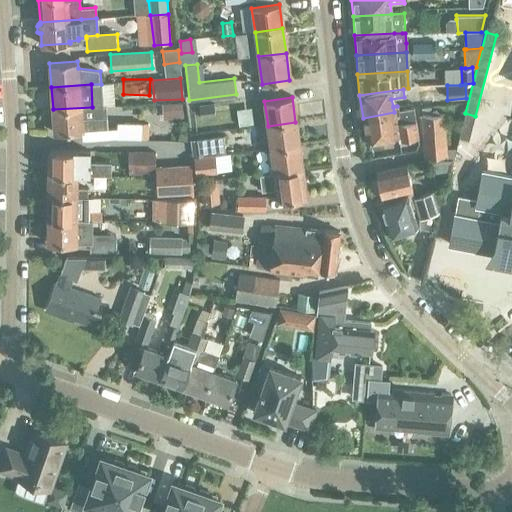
[(154,125),(181,123),(180,101),(153,102),(154,125)]
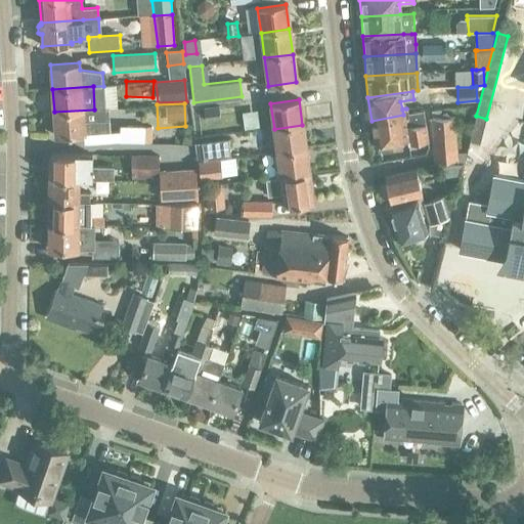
[(54,112),(55,135),(108,131),(107,108),(94,110),(54,112)]
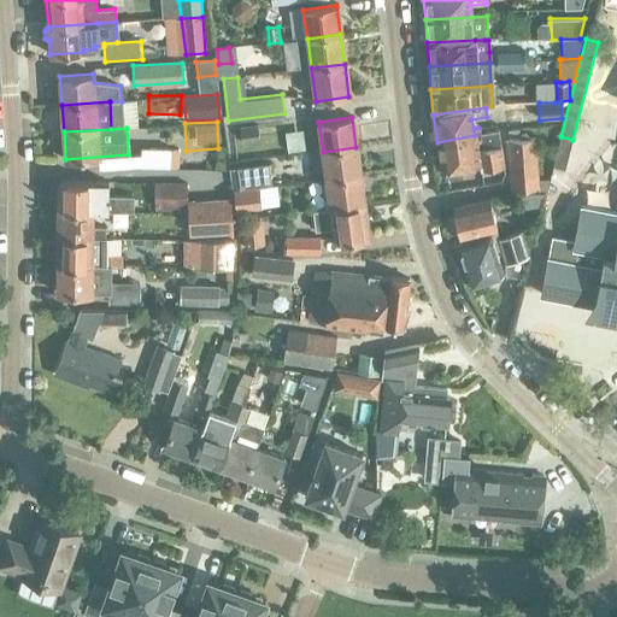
[(242,141),(260,140),(260,128),(242,129),(242,141)]
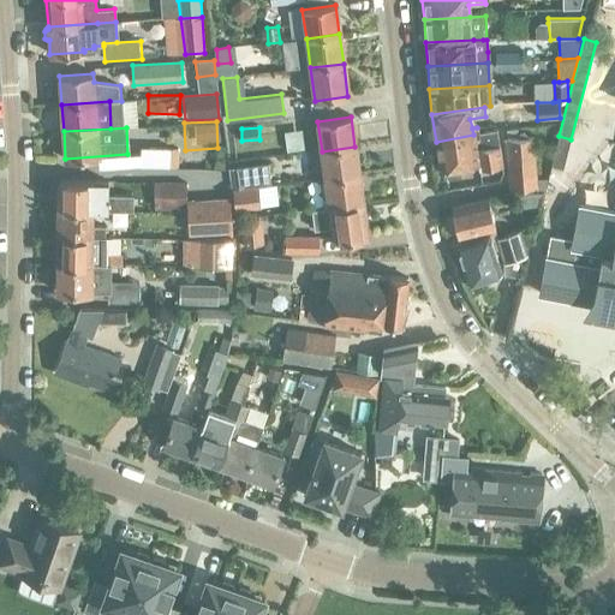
[(473,135),(436,142),(440,169),(476,165),(477,168),(501,165),(496,131),(495,130),(477,132),(477,127),(472,129),(473,135)]
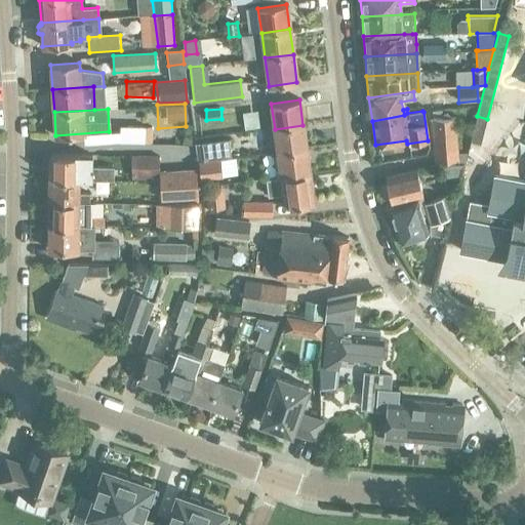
[(229,125),(256,123),(256,112),(228,113),(229,125)]
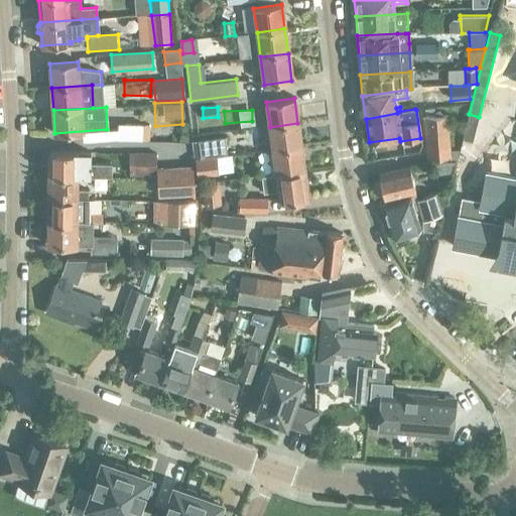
[(428,160),(449,159),(447,116),(426,117),(428,160)]
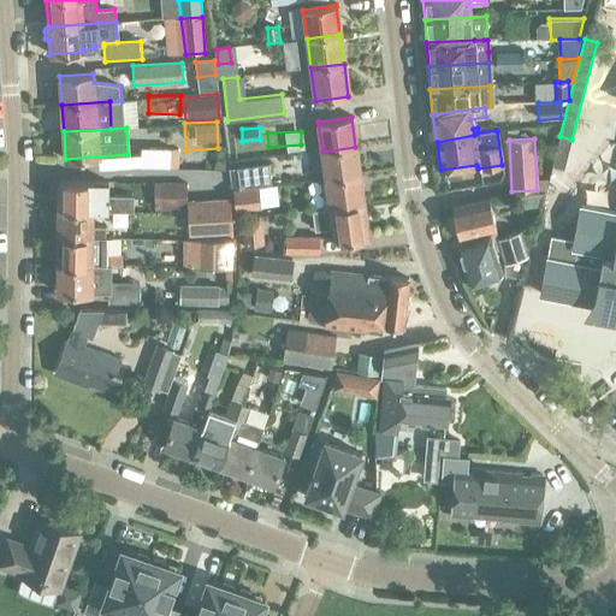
[(326,181),(360,177),(355,147),(323,152),(326,181)]
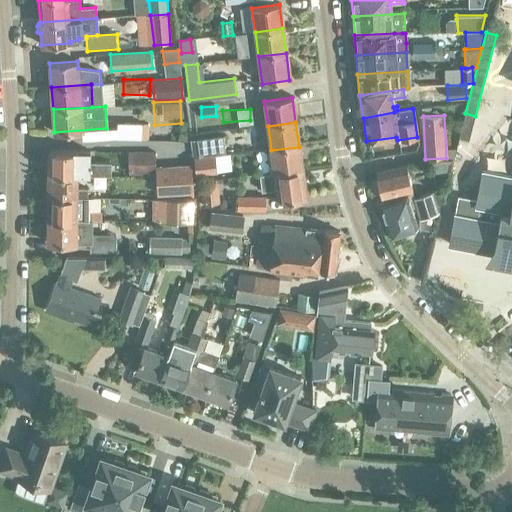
[(150,123),(141,124),(142,139),(150,139),(150,123)]
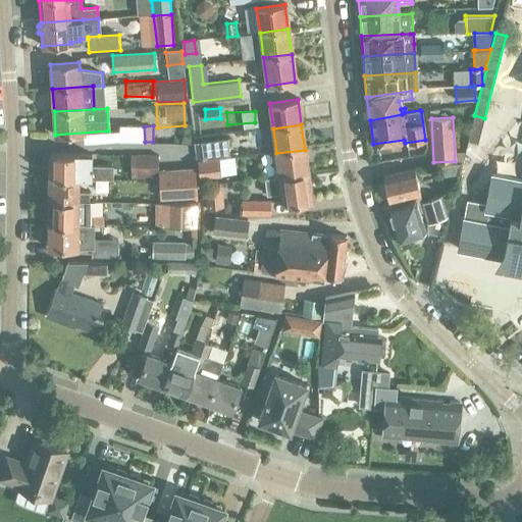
[(120,127),(120,142),(144,142),(143,127),(120,127)]
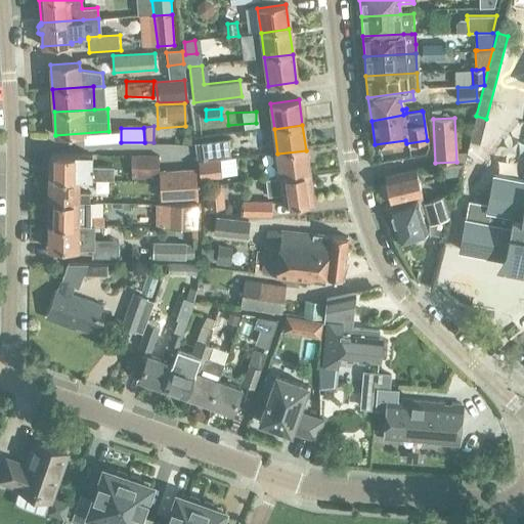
[(228,140),(206,143),(206,147),(208,161),(230,158),(228,140)]
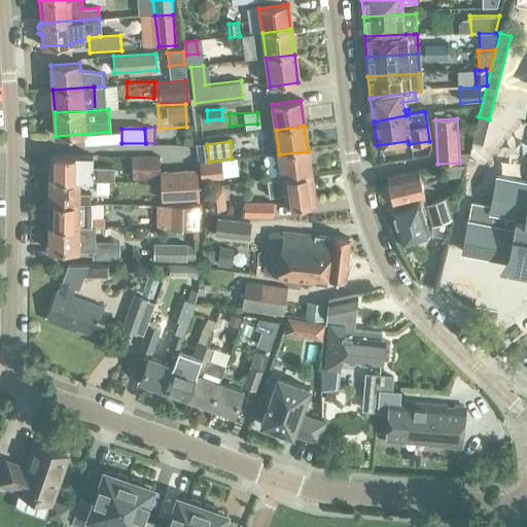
[(200,165),(209,164),(209,162),(207,148),(199,149),(200,165)]
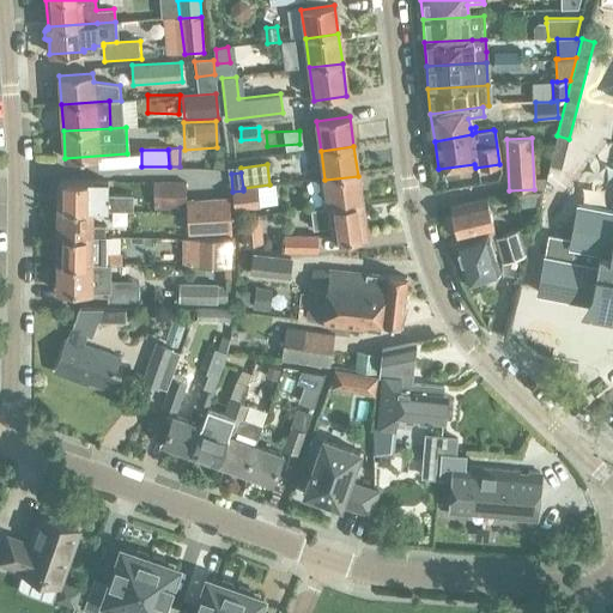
[(328,208),(362,202),(358,176),(325,180),(328,208)]
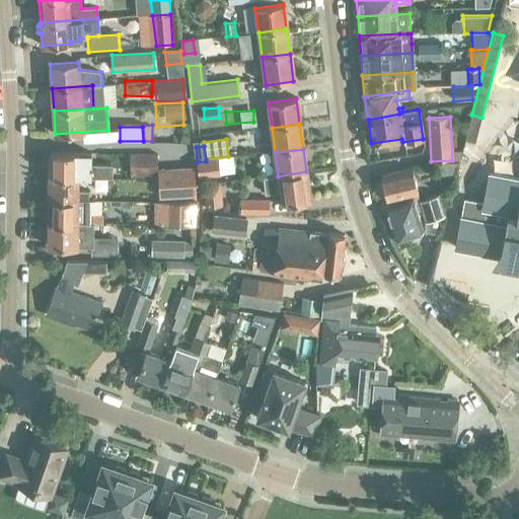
[(49,176),(78,177),(114,177),(114,167),(78,167),(78,153),(50,152),(49,176)]
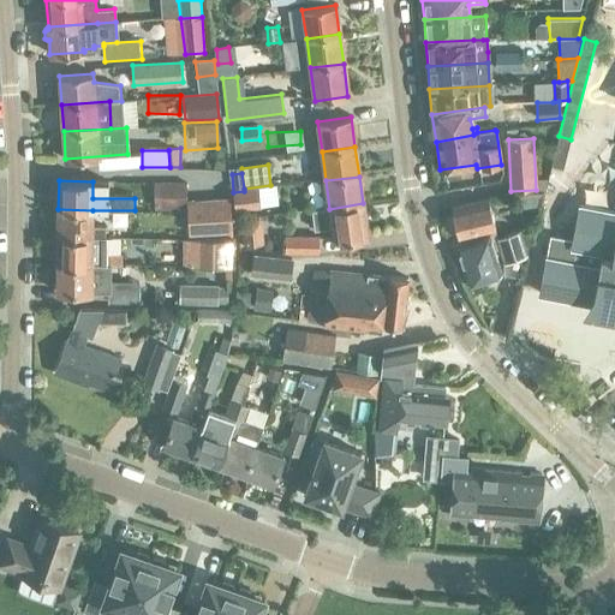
[(173,184),(173,212),(185,212),(185,184),(173,184)]
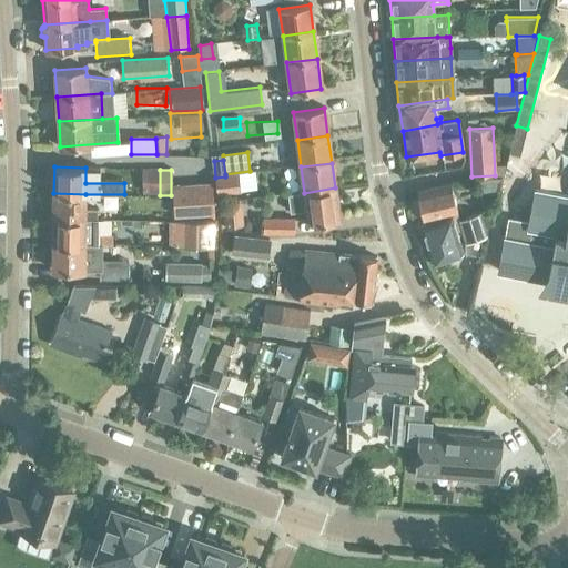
[(225,176),(215,178),(214,178),(216,194),(241,192),(239,174),(225,176)]
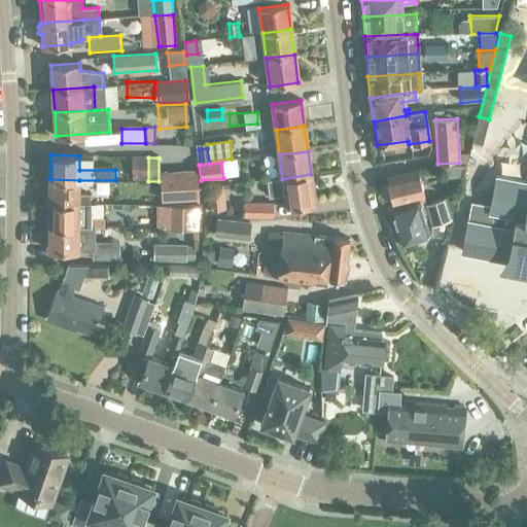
[(466,164),(445,167),(446,178),(463,176),(466,164)]
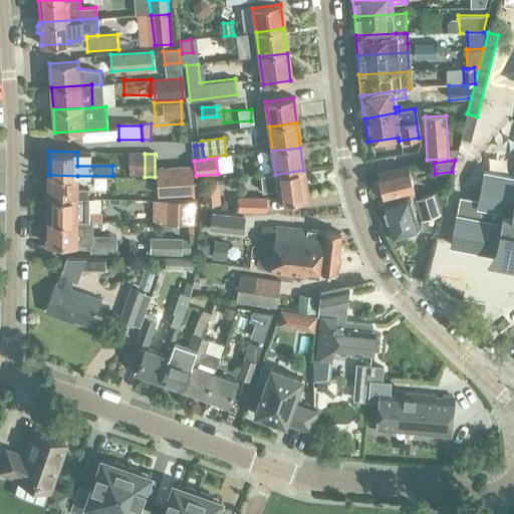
[(175,169),(176,194),(194,193),(193,168),(175,169)]
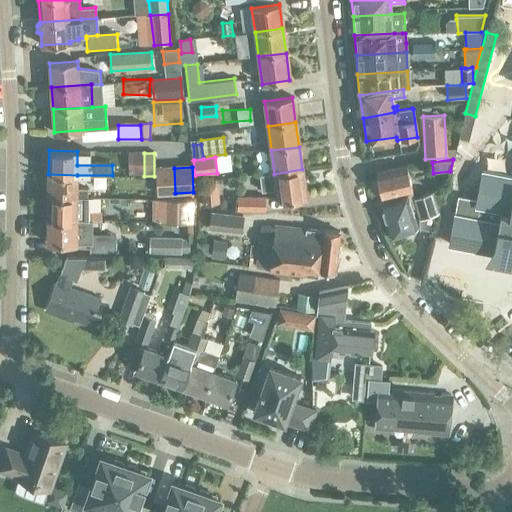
[(381,200),(384,199),(405,194),(412,192),(406,167),(375,174),(381,200)]
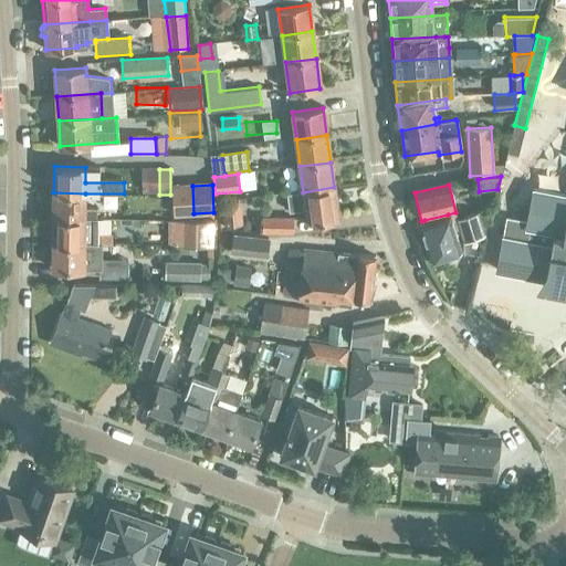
[(173,187),(173,195),(174,215),(194,213),(192,186),(173,187)]
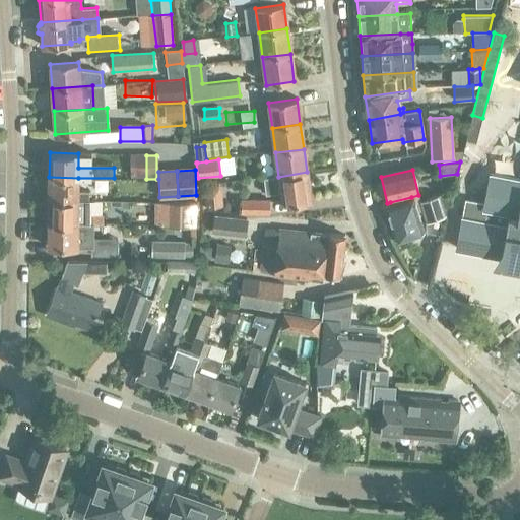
[(307,172),(278,177),(264,178),(266,195),(280,193),(282,204),(311,200),(307,172)]
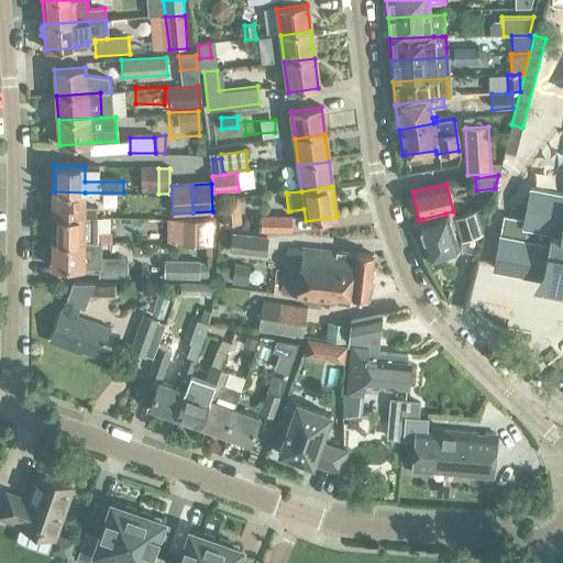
[(493,271),(562,283),(562,191),(529,186),(523,219),(504,216),(493,271)]
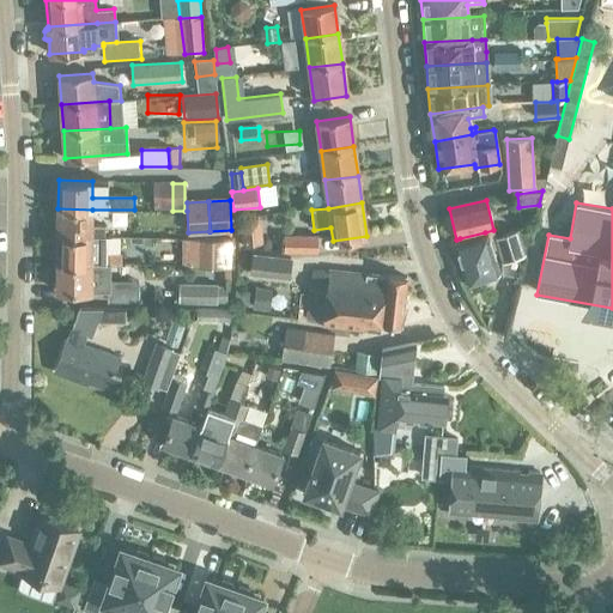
[(92,225),(92,210),(58,208),(58,236),(92,237),(105,237),(105,225),(92,225)]
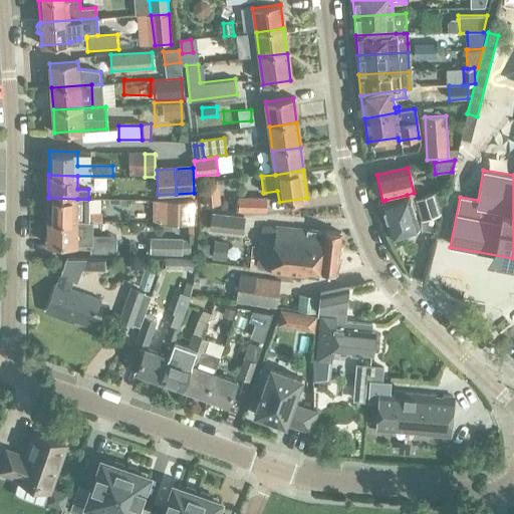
[(422,218),(439,213),(433,194),(416,199),(422,218)]
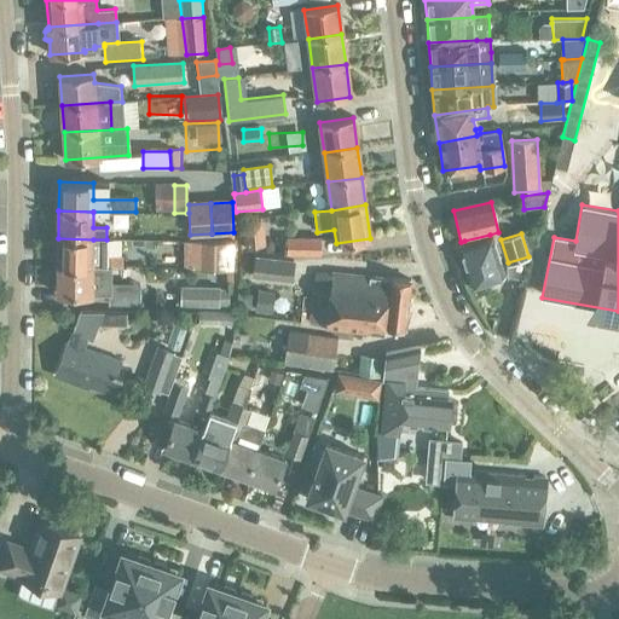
[(322,255),(323,238),(288,237),(287,254),(322,255)]
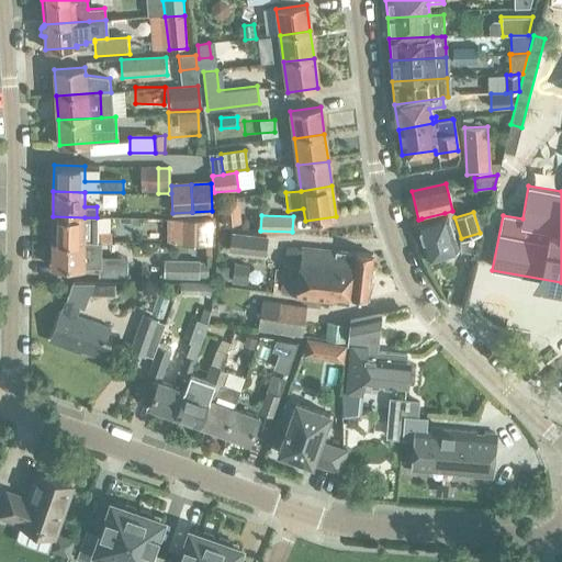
[(52,240),(83,242),(97,242),(97,231),(83,231),(85,217),(53,216),(52,240)]
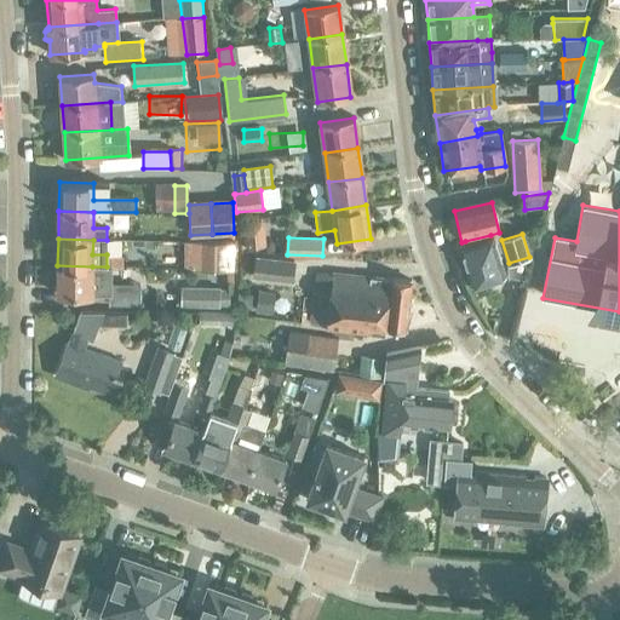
[(472,283),(501,274),(492,239),(460,248),(472,283)]
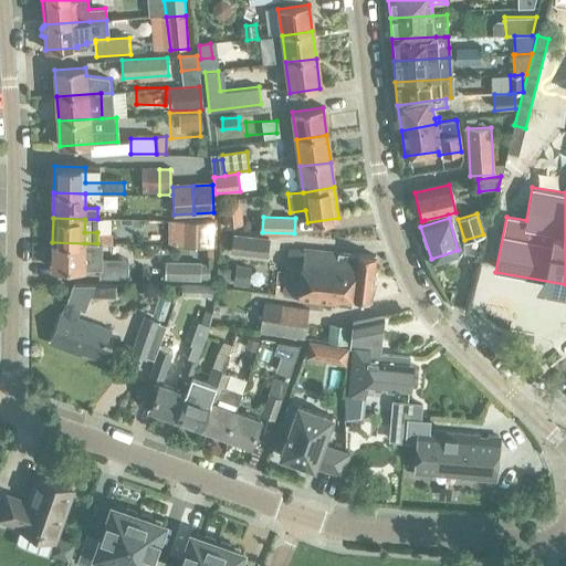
[(210,247),(210,221),(185,221),(184,247),(210,247)]
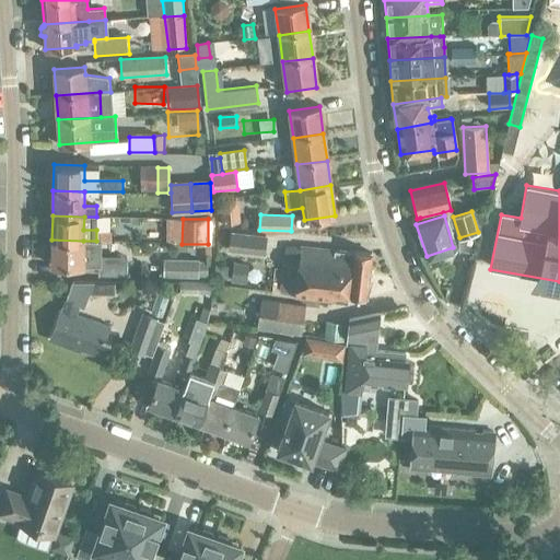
[(96,231),(96,241),(101,241),(111,242),(112,232),(96,231)]
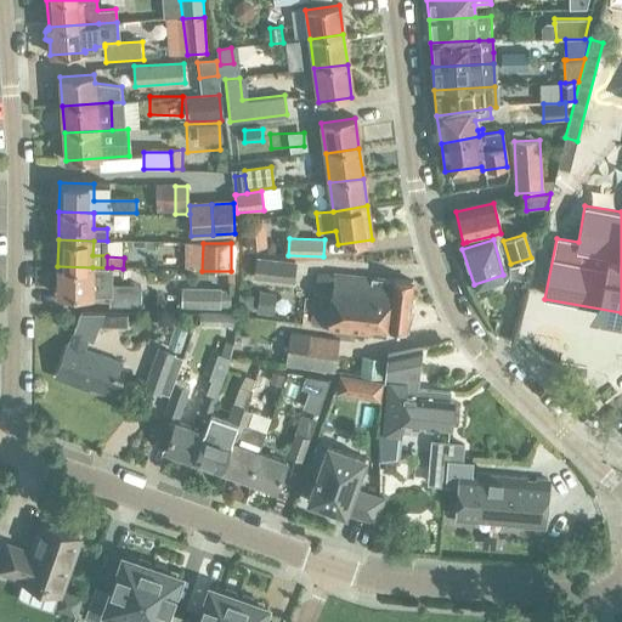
[(531,258),(510,264),(510,280),(525,283),(531,258)]
